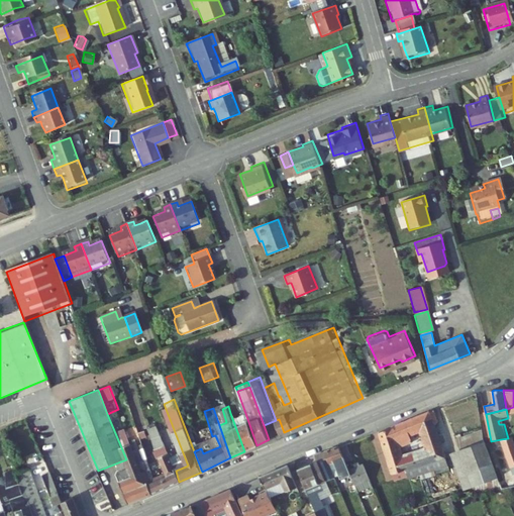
[(230,413),(244,451),(257,445),(246,416),(239,418),(236,411),(230,413)]
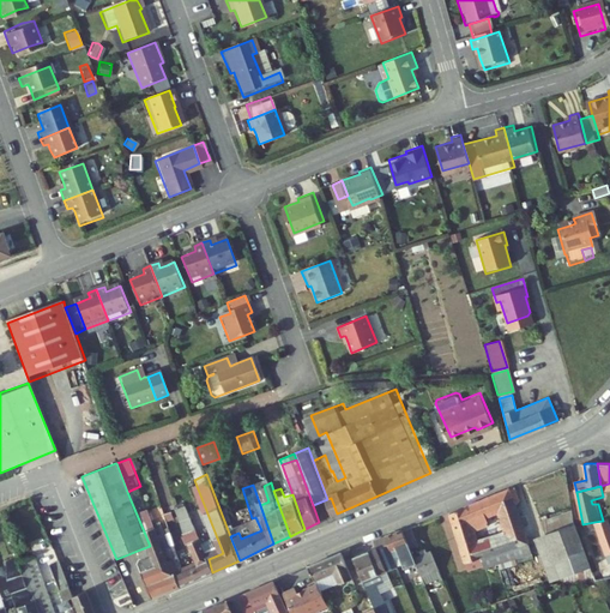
[(508,492),(513,506),(519,504),(513,490),(508,492)]
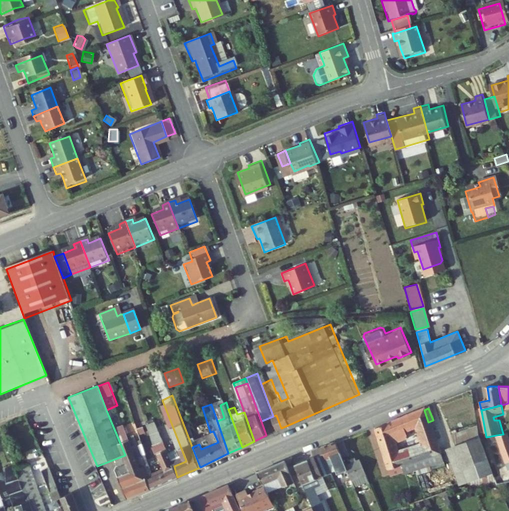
[(401,467),(420,460),(439,453),(428,422),(424,410),(374,428),(390,475),(402,471),(401,467)]
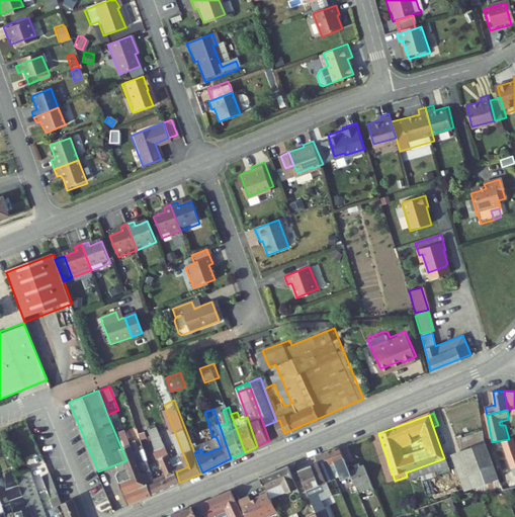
[(151,433),(157,450),(166,446),(160,430),(151,433)]
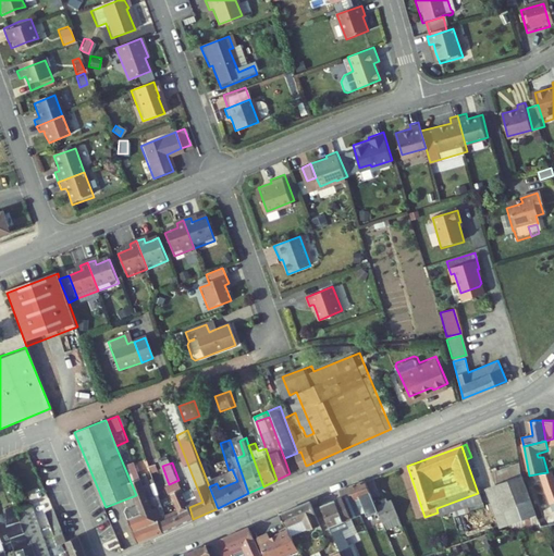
[(522,477),(520,467),(493,477),(497,489),(488,492),(502,533),(512,529),(514,534),(542,530),(527,484),(522,477)]
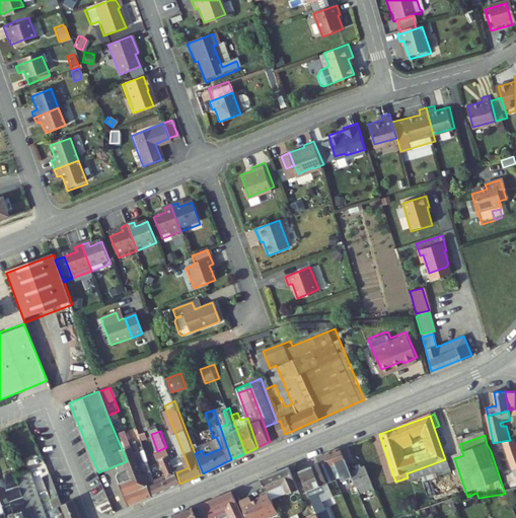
[(515,444),(514,440),(510,440),(503,441),(514,476),(515,475),(515,444)]
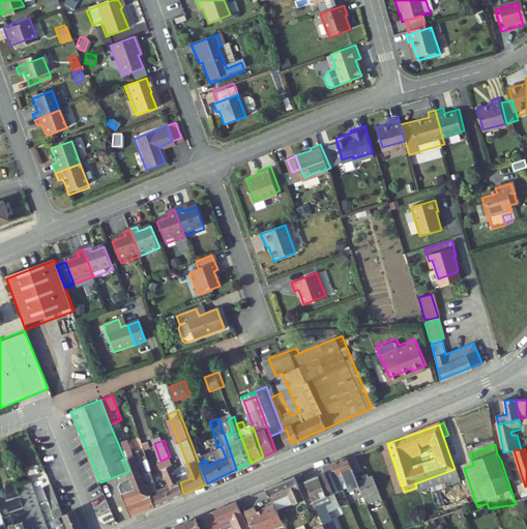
[(144,451),(135,454),(155,506),(172,499),(168,489),(157,494),(153,483),(144,451)]
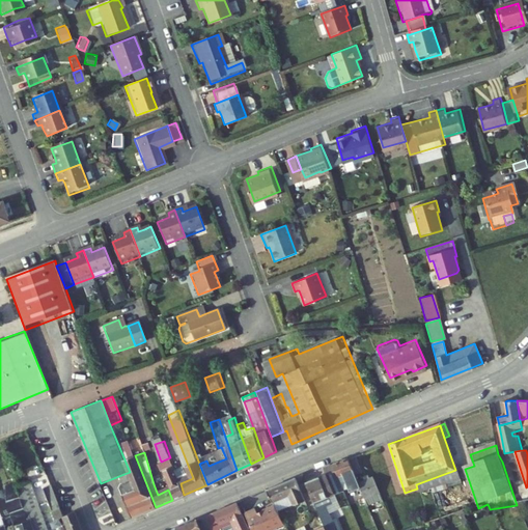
[(124,459),(130,472),(144,512),(156,507),(135,455),(124,459)]
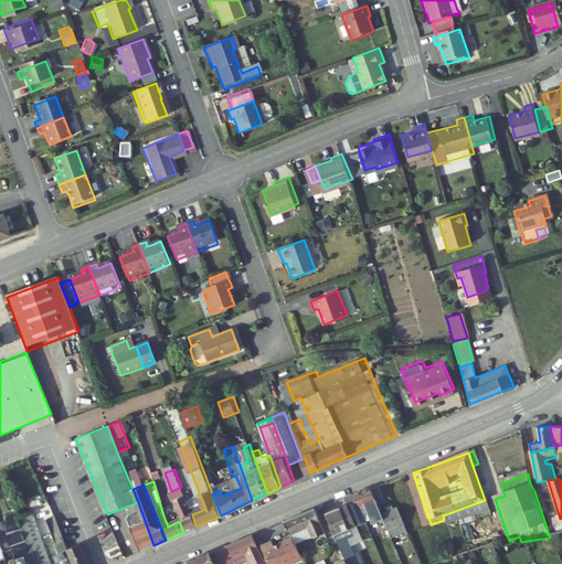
[(378,486),(370,489),(378,507),(385,503),(378,486)]
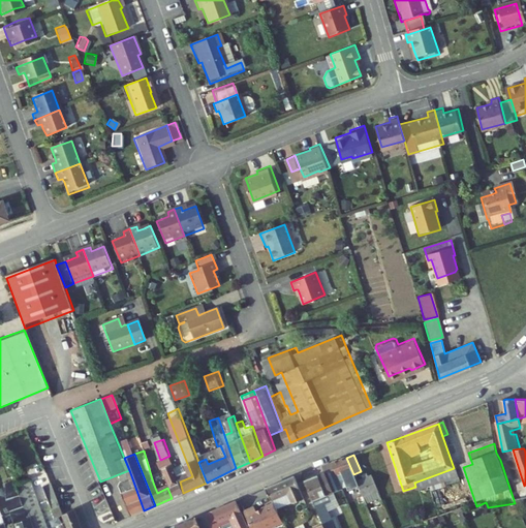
[(169,487),(167,488),(172,498),(183,493),(180,482),(169,456),(160,460),(169,487)]
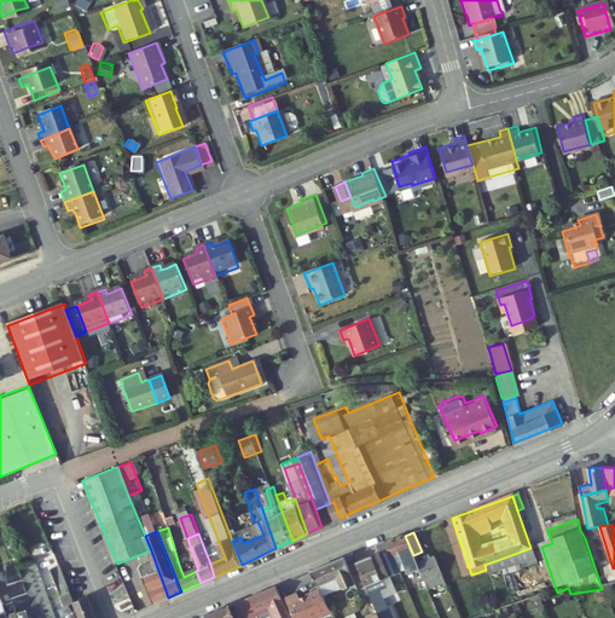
[(405,536),(387,542),(392,554),(398,552),(412,585),(424,581),(416,562),(413,555),(405,536)]
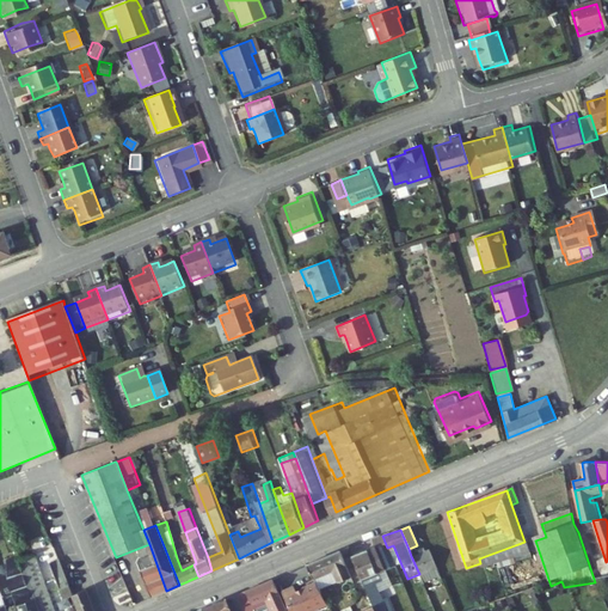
[(385,610),(373,582),(380,580),(378,574),(395,566),(387,548),(382,536),(372,541),(374,547),(352,555),(374,609),(374,610),(385,610)]
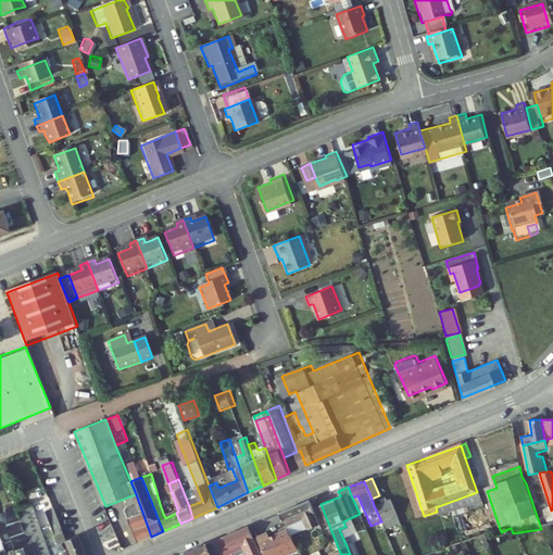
[(456,500),(459,507),(479,500),(477,492),(456,500)]
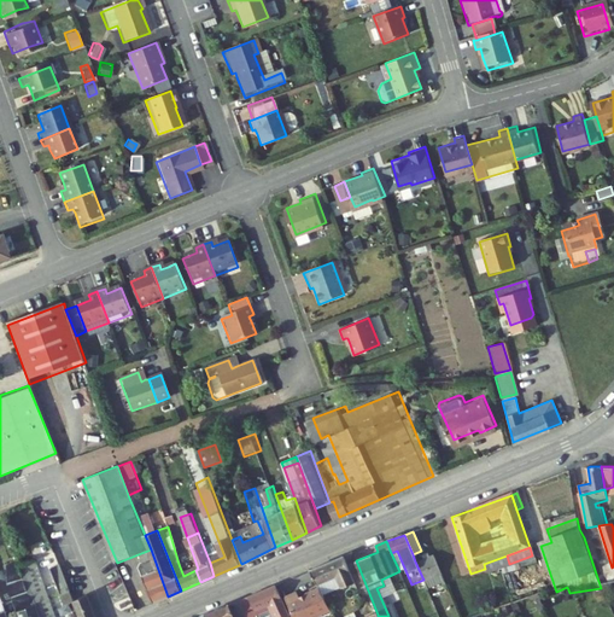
[(138,569),(152,604),(168,597),(151,549),(141,553),(144,562),(140,563),(138,569)]
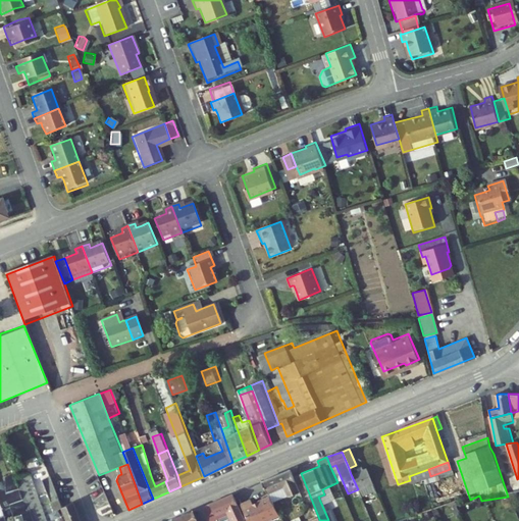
[(375,492),(365,468),(351,474),(358,489),(361,499),(375,492)]
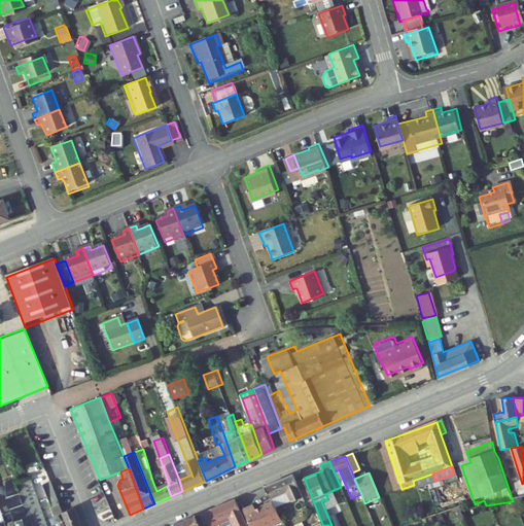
[(292,474),(265,486),(270,496),(286,489),(292,501),(302,497),(292,474)]
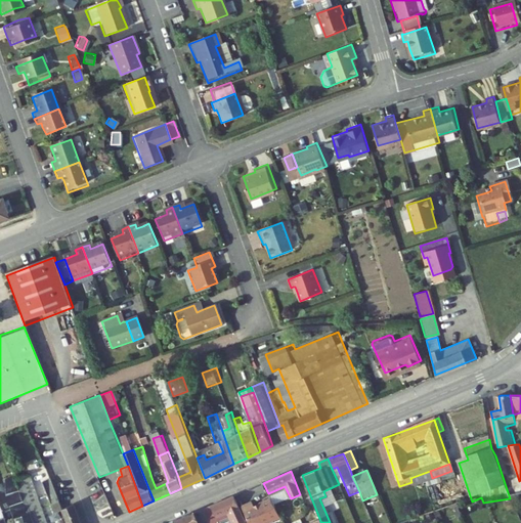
[(26,513),(14,481),(12,475),(0,479),(0,512),(3,521),(12,518),(13,522),(33,522),(29,512),(26,513)]
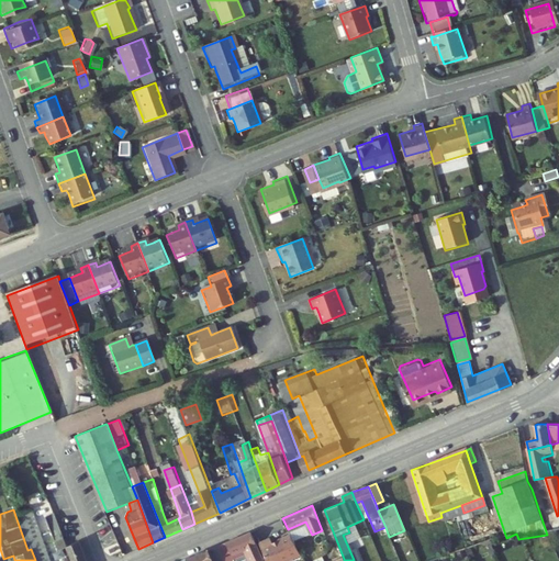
[(51,560),(31,511),(15,516),(28,550),(31,549),(35,560),(51,560)]
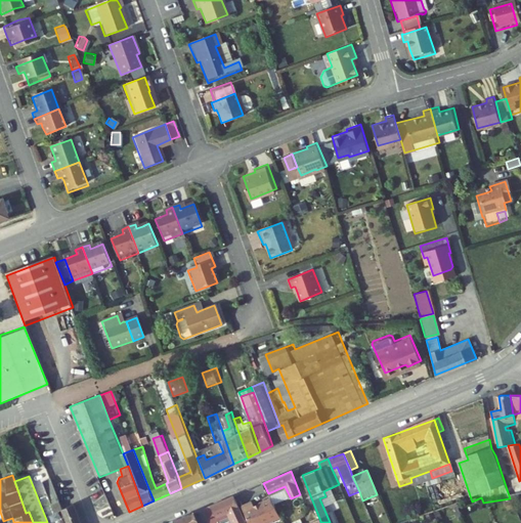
[(40,480),(48,499),(55,496),(47,477),(40,480)]
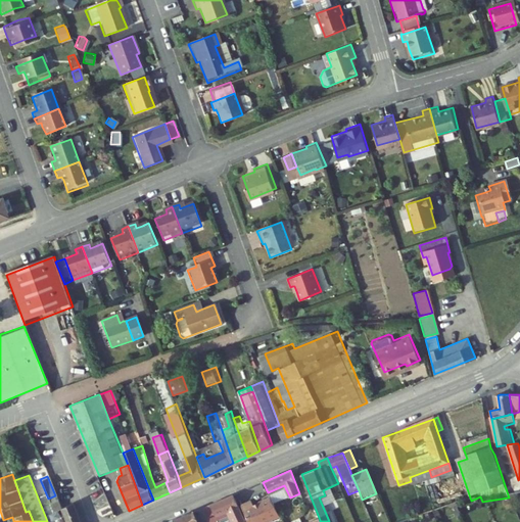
[(211,507),(204,510),(208,518),(216,515),(218,521),(221,521),(231,518),(233,521),(245,521),(233,494),(210,505),(211,507)]
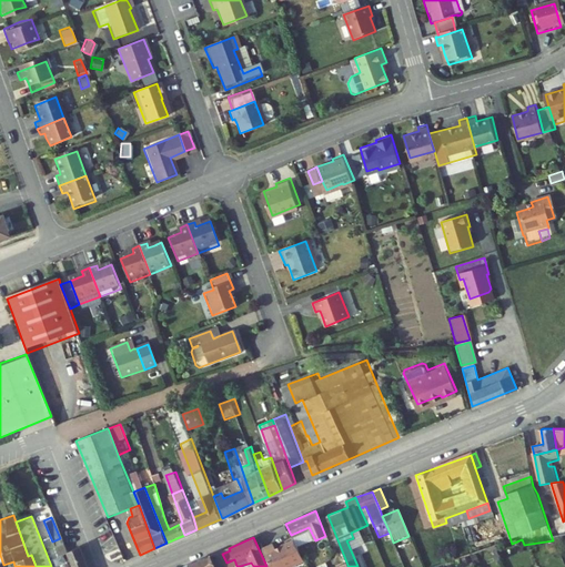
[(52,542),(58,553),(64,549),(60,538),(52,542)]
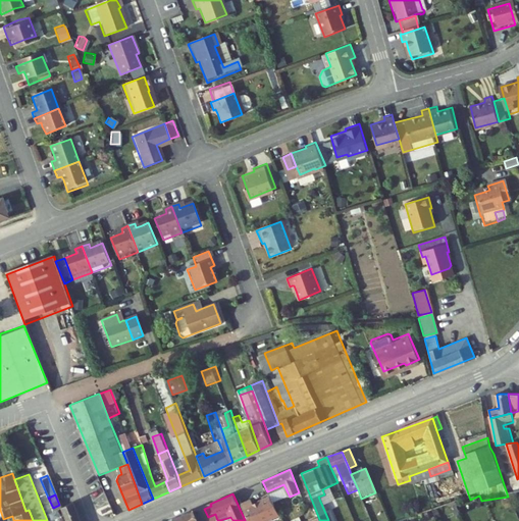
[(251,500),(241,505),(248,520),(273,520),(281,518),(270,497),(253,504),(251,500)]
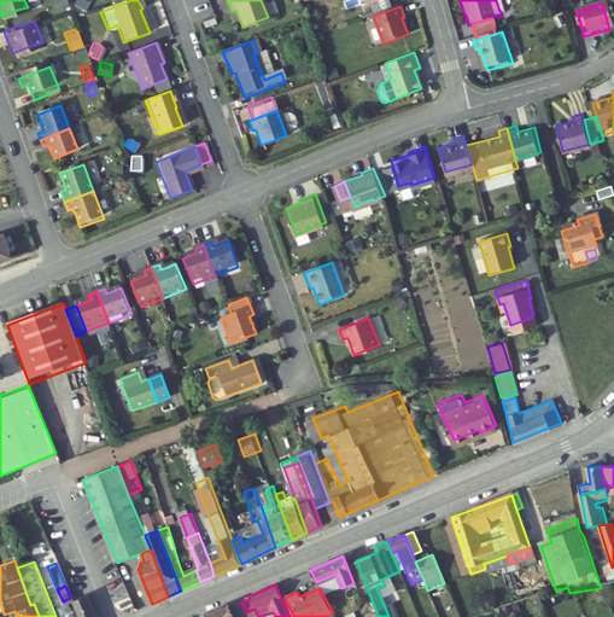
[(70,598),(77,616),(93,616),(91,611),(83,593),(70,598)]
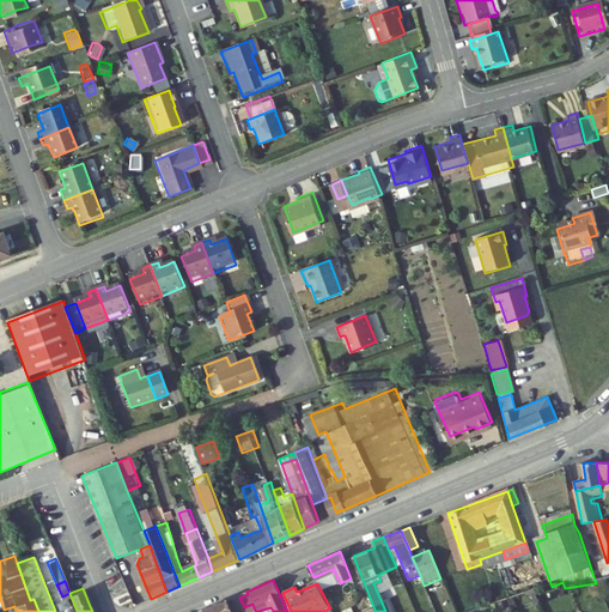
[(239,598),(231,601),(235,611),(244,607),(239,598)]
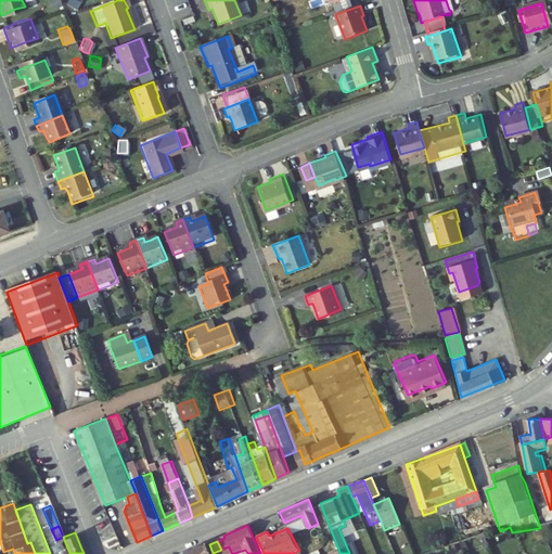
[(213,553),(209,544),(208,542),(180,553),(213,553)]
